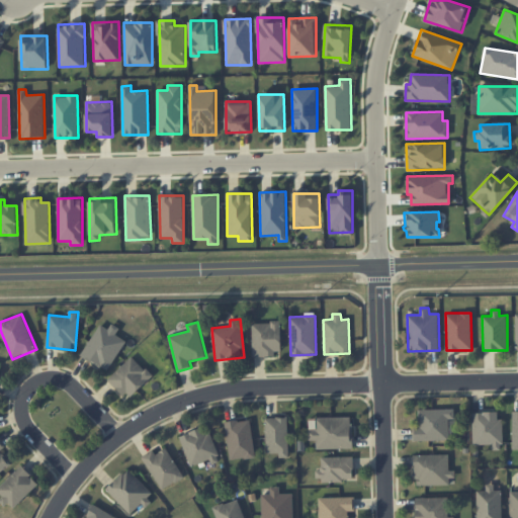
[(280,323),(252,323),(252,355),(281,355),(280,323)]
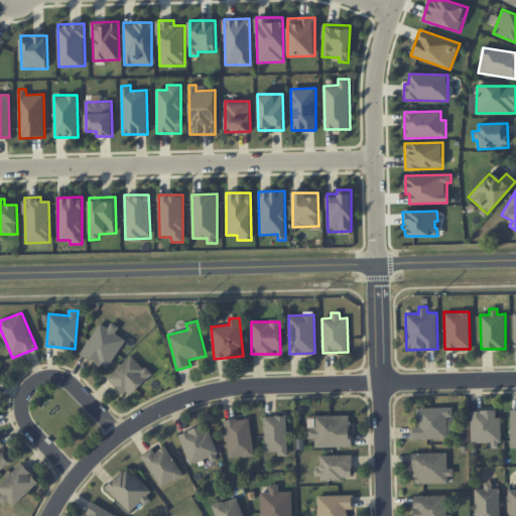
[(81,354),(107,370),(126,340),(115,333),(119,328),(111,323),(108,328),(100,323),(81,354)]
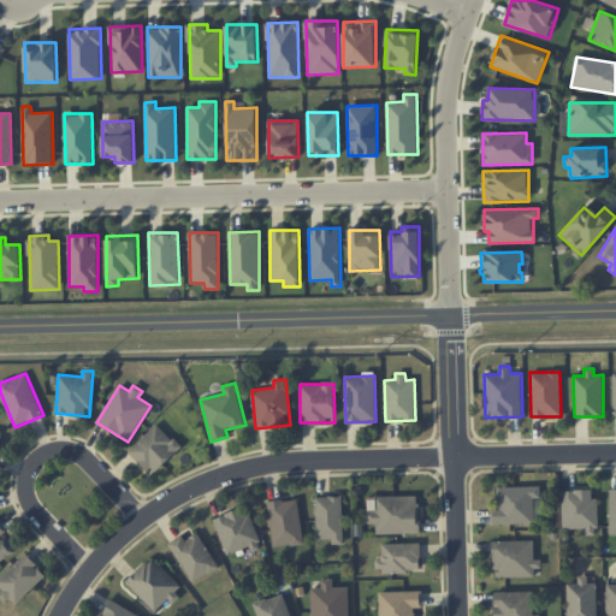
[(152,474),(181,448),(158,422),(129,450),(152,474)]
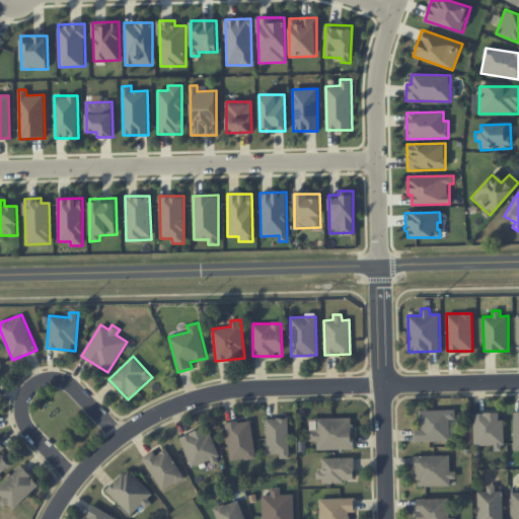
[(450,441),(450,420),(455,420),(455,410),(420,410),(420,429),(414,429),(415,441),(450,441)]
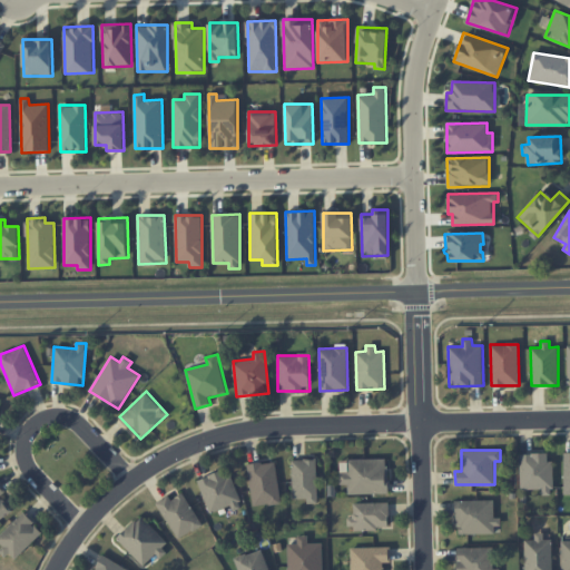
[(520,453),(519,489),(541,490),(541,495),(551,495),(552,453),(520,453)]
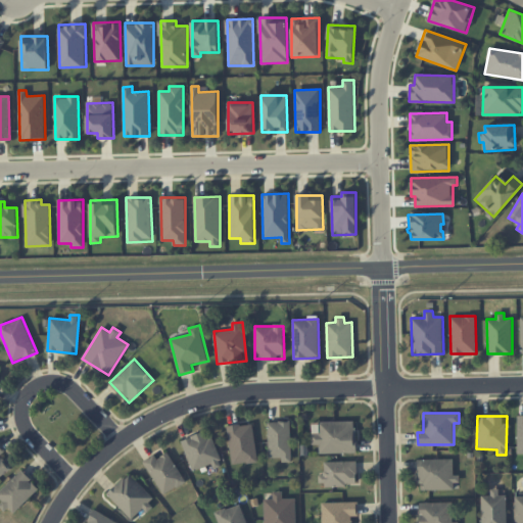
[(291,462),(290,421),(268,421),(268,458),(282,458),(282,462),(291,462)]
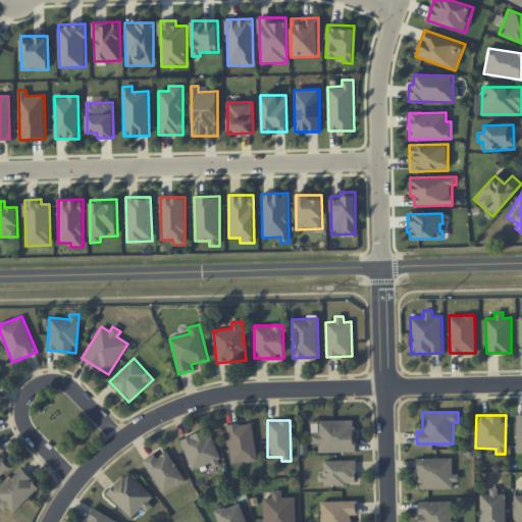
[(318,453),(355,452),(355,420),(318,420),(318,433),(311,433),(311,444),(318,444),(318,453)]
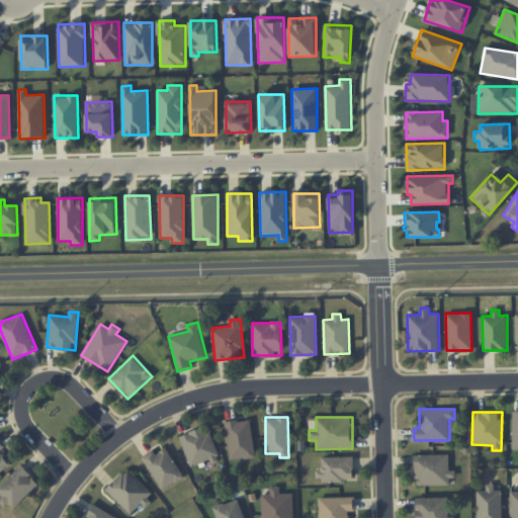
[(230,460),(255,458),(251,419),(226,422),(230,460)]
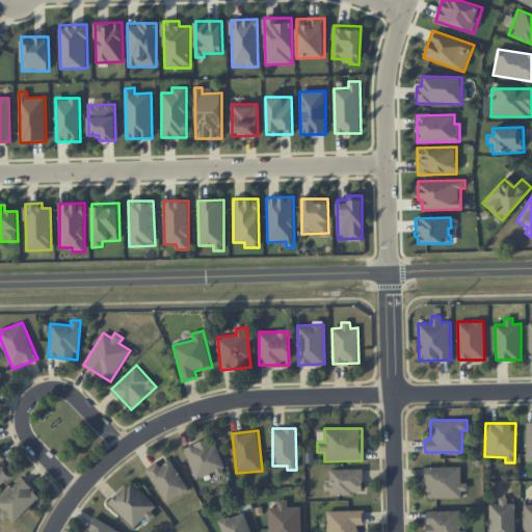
[(196,479),(214,472),(216,477),(227,473),(212,436),(184,448),(196,479)]
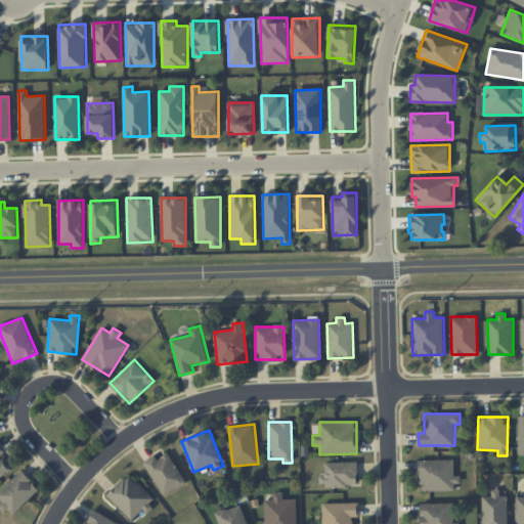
[(0,477),(10,470),(0,455),(5,451),(0,443),(0,477)]
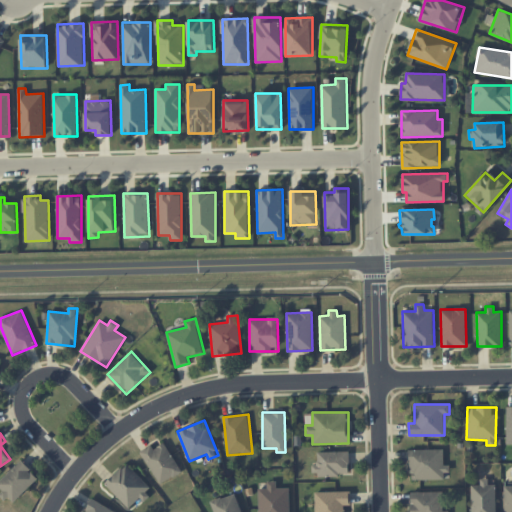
[(153,449),(151,446),(142,450),(158,484),(181,473),(166,443),(153,449)]
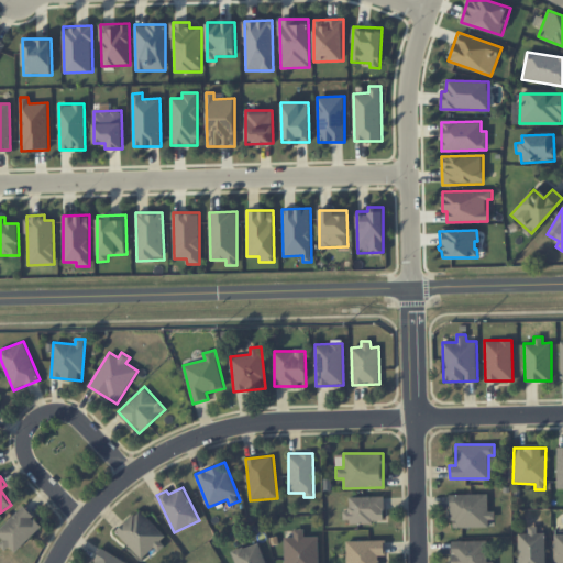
[(488,511),(488,494),(451,495),(452,528),(492,527),(492,511),(488,511)]
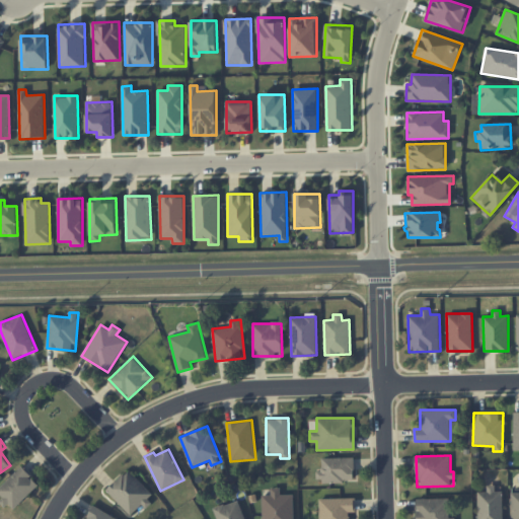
[(354,480),(354,457),(321,458),(321,471),(316,471),(316,482),(354,480)]
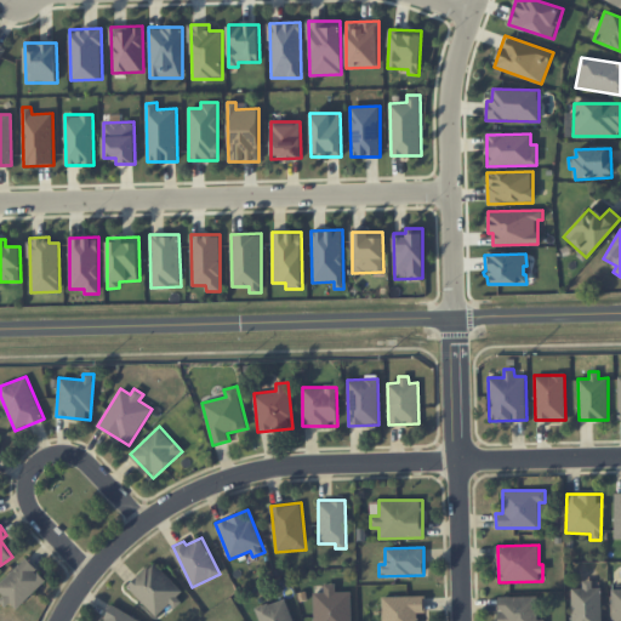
[(46,581),(26,558),(0,581),(0,594),(15,610),(46,581)]
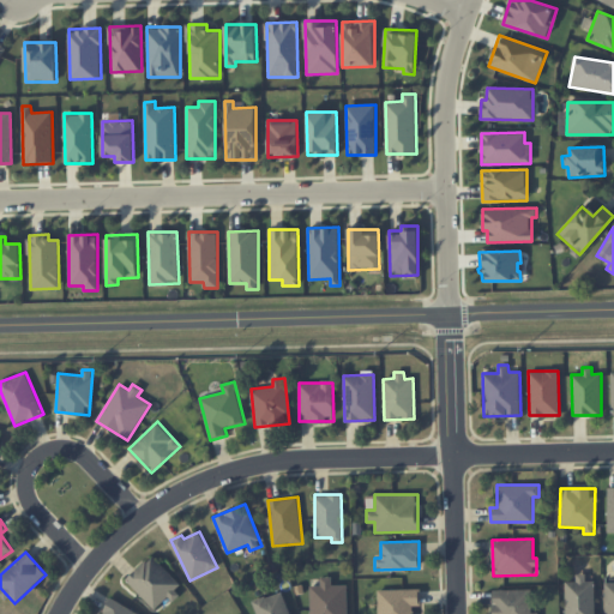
[(182,587),(152,555),(126,579),(156,612),(182,587)]
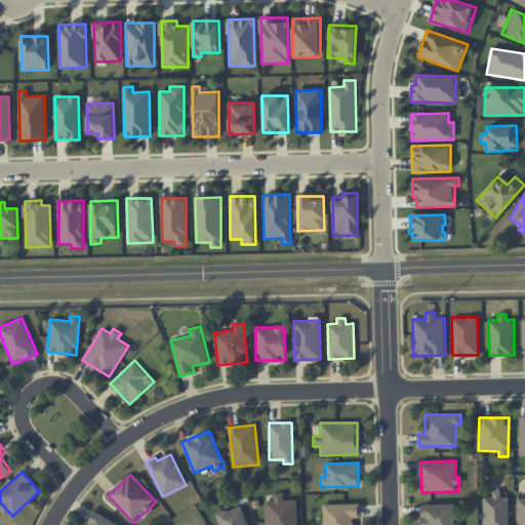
[(483,497),(483,524),(509,524),(509,496),(501,496),(500,490),(491,490),(492,497),(483,497)]
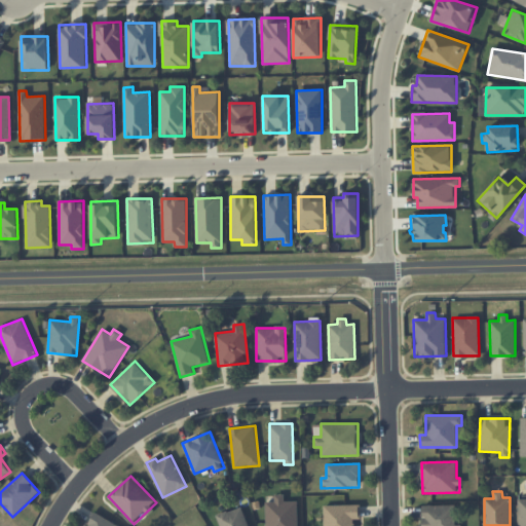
[(297,525),(297,500),(285,501),(285,494),(274,494),(274,501),(265,501),(265,525),(297,525)]
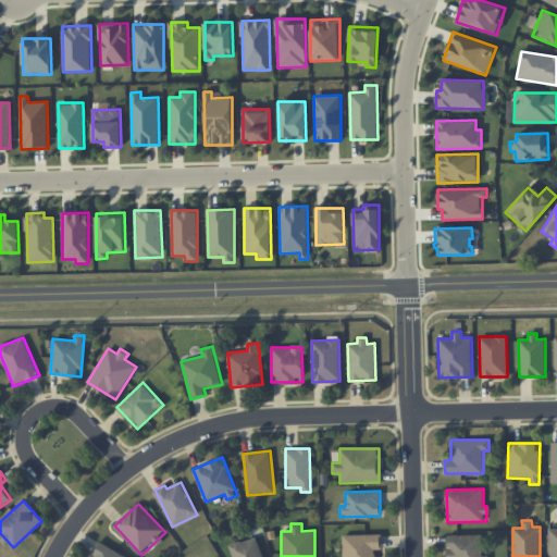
[(343,556),(374,556),(375,549),(382,549),(382,534),(343,535),(343,556)]
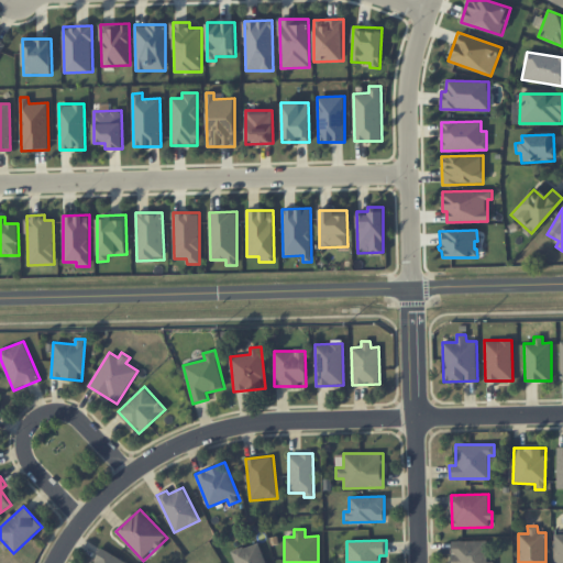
[(452,541),(452,562),(493,562),(494,562),(487,562),(487,540),(452,541)]
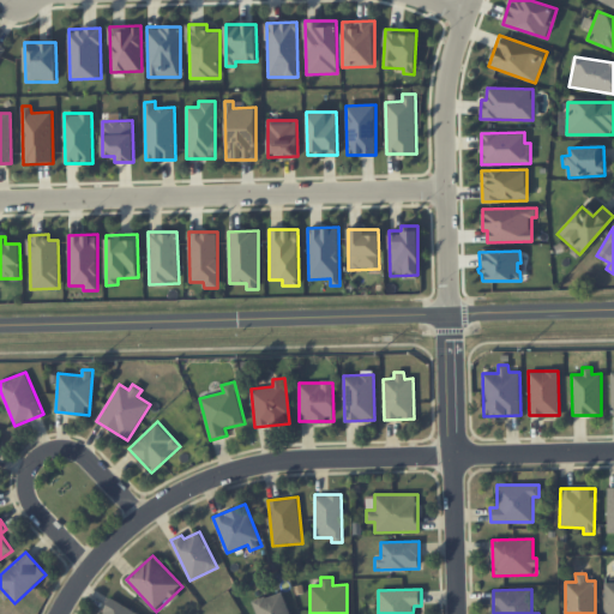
[(289,613),(282,591),(252,602),(257,613),(289,613)]
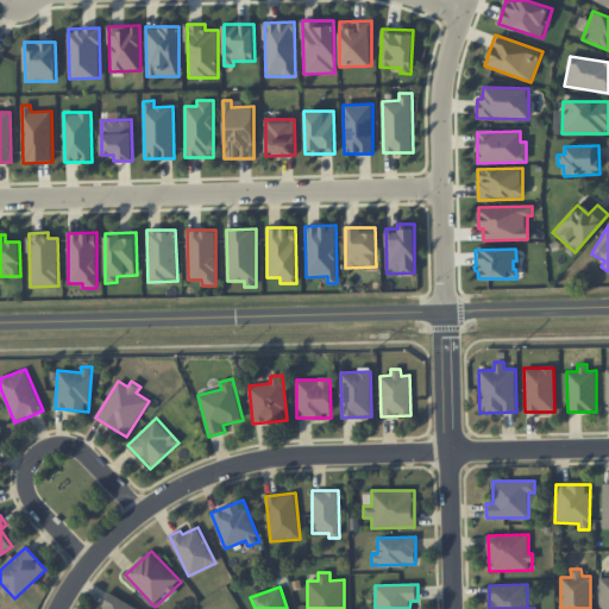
[(138,608),(111,594),(101,608),(138,608)]
